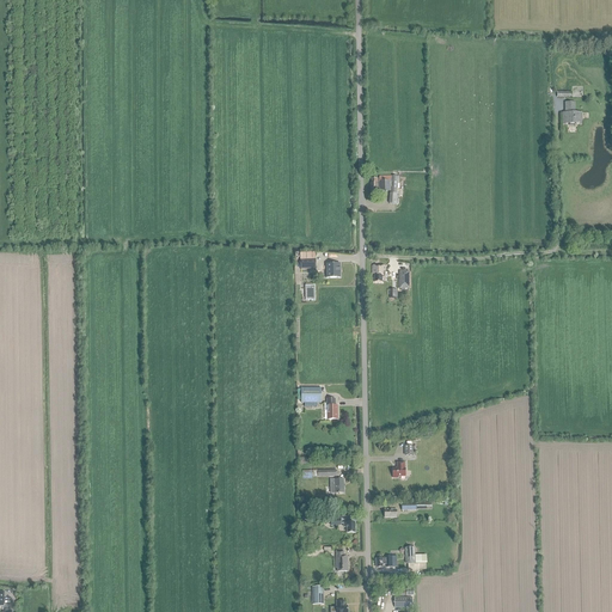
[(564,123),(582,123),(582,112),(575,112),(575,103),(565,103),(565,111),(564,111),(564,123)]
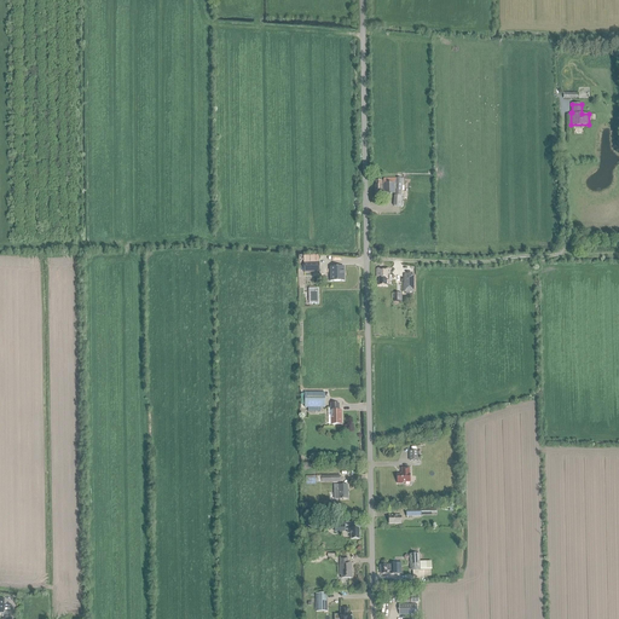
[(397,178),(397,194),(395,194),(395,196),(394,196),(393,207),(401,207),(403,179),(397,178)]
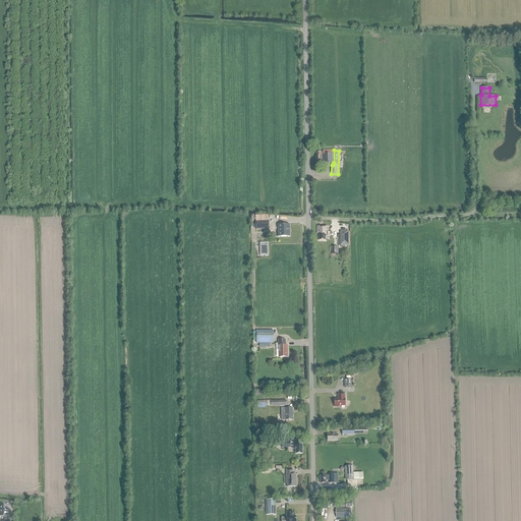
[(322,164),(333,163),(334,163),(334,151),(323,151),(323,157),(322,157),(321,153),(315,153),(315,157),(314,157),(314,162),(322,162),(322,164)]
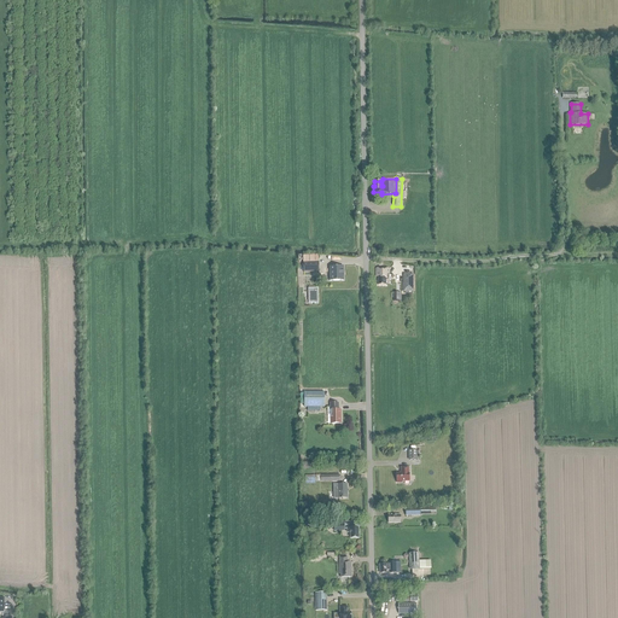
[(319,272),(319,255),(303,256),(304,273),(319,272)]
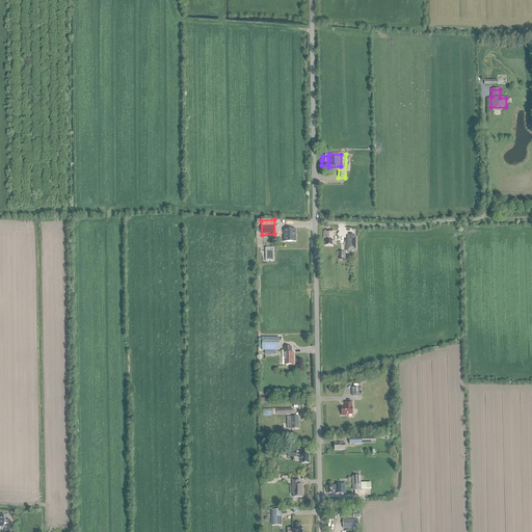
[(284,236),(286,236),(286,241),(294,241),(294,230),(284,230),(284,236)]
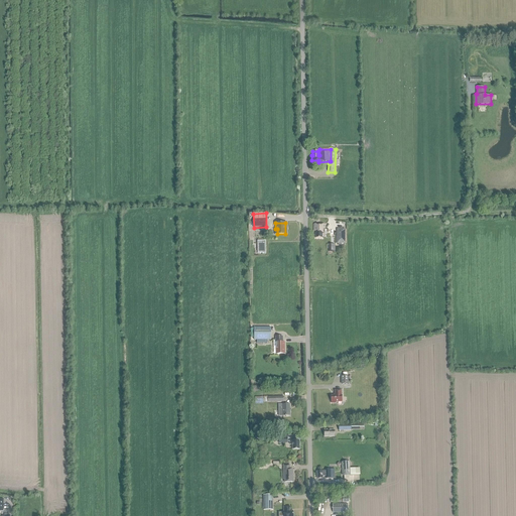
[(325,224),(312,224),(312,231),(314,231),(314,238),(319,238),(319,235),(330,235),(330,231),(326,231),(325,224)]
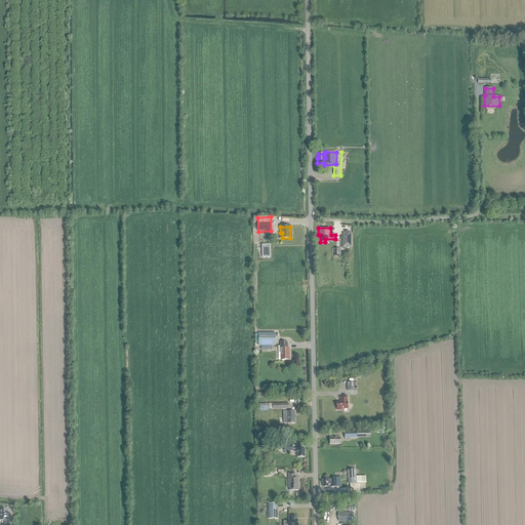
[(349,233),(349,240),(344,240),(342,240),(342,248),(351,248),(351,233),(349,233)]
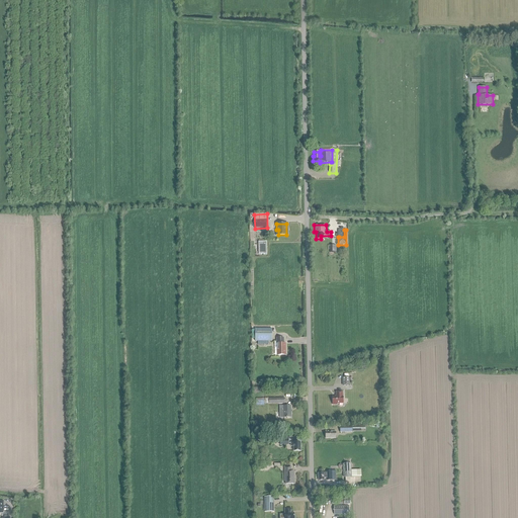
[(262,242),(262,244),(258,244),(259,255),(267,254),(266,242),(262,242)]
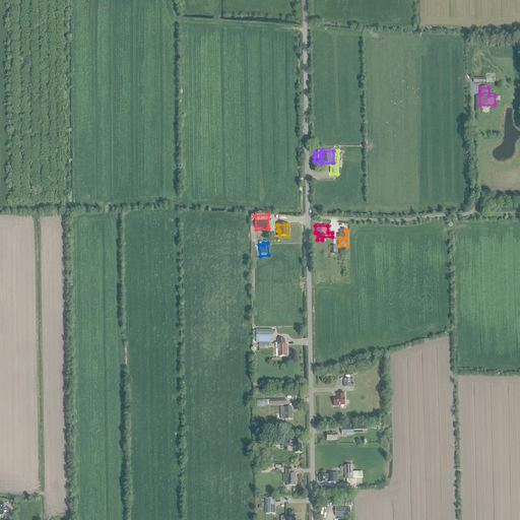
[(272,330),(256,330),(256,342),(272,342),(272,330)]
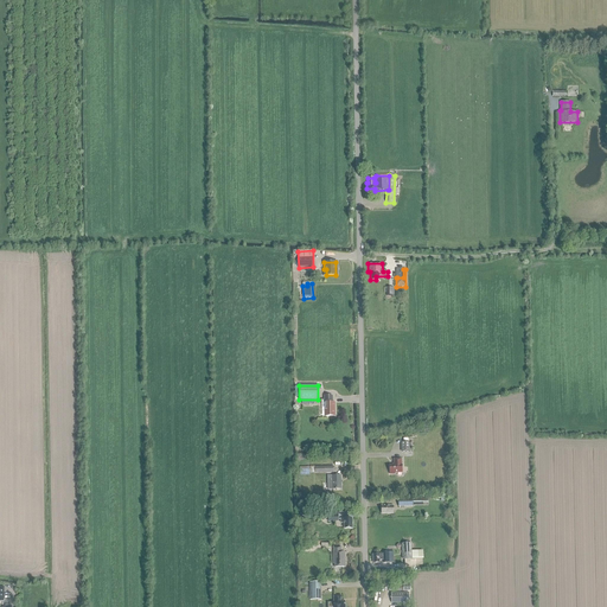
[(325,400),(325,403),(325,410),(325,416),(330,416),(334,415),(334,409),(332,409),(332,400),(325,400)]
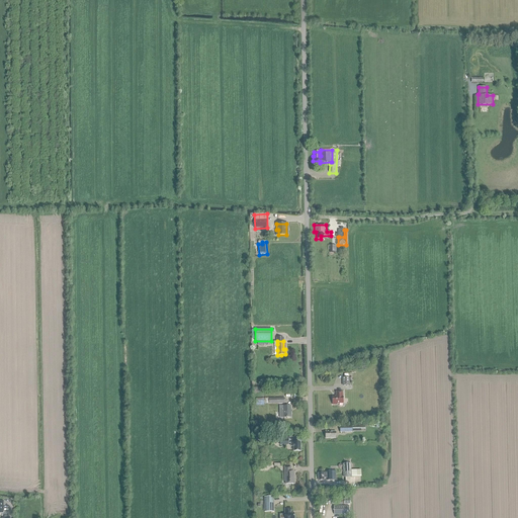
[(332,397),(333,405),(337,404),(337,403),(343,403),(343,397),(342,397),(342,392),(336,392),(336,397),(332,397)]
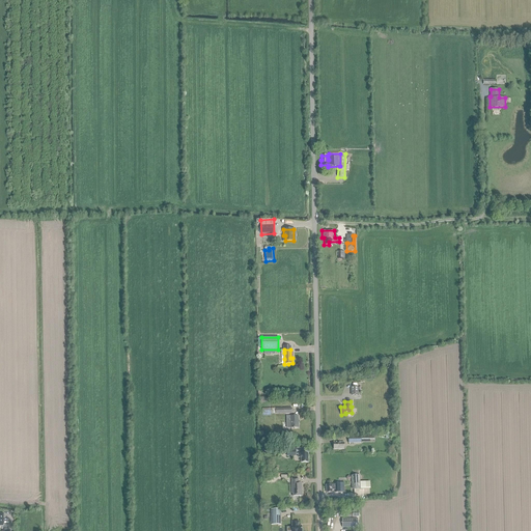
[(286,428),(290,428),(299,428),(298,416),(290,416),(290,419),(287,419),(287,422),(286,422),(286,428)]
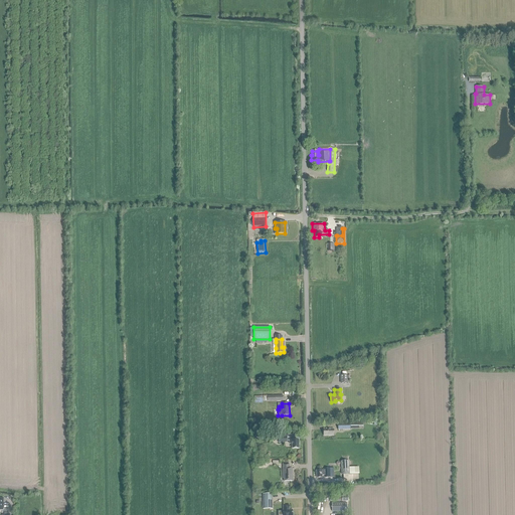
[(289,444),(292,444),(292,449),(299,449),(299,440),(289,441),(289,444)]
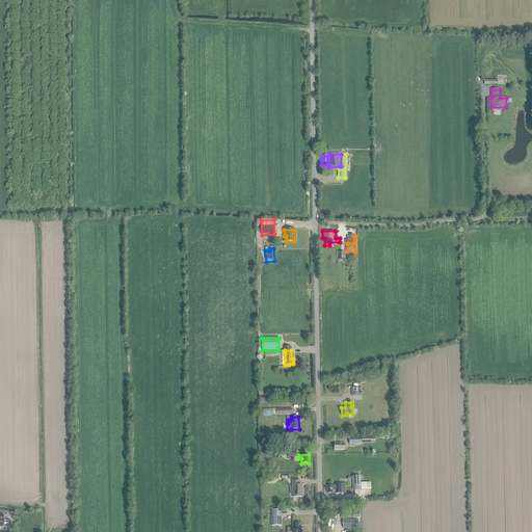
[(362,489),(361,476),(351,477),(352,489),(362,489)]
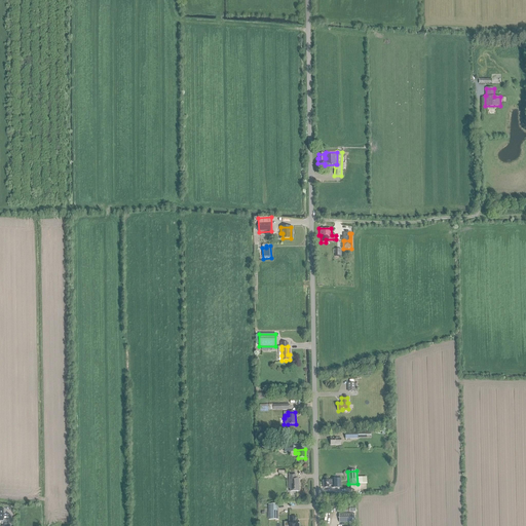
[(289,488),(290,488),(290,492),(299,491),(299,486),(298,486),(298,479),(295,479),(295,475),(289,475),(289,488)]
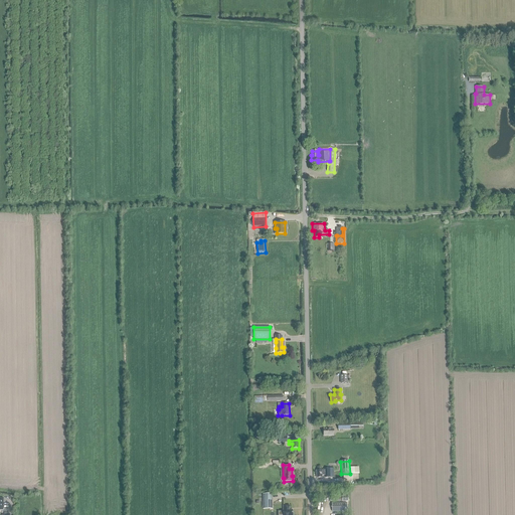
[(330,477),(330,468),(323,469),(323,470),(316,470),(317,478),(322,478),(322,475),(323,475),(324,478),(330,477)]
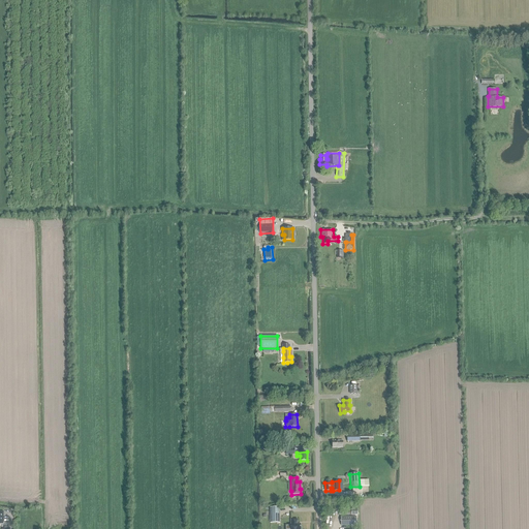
[(280,523),(279,507),(270,507),(270,523),(280,523)]
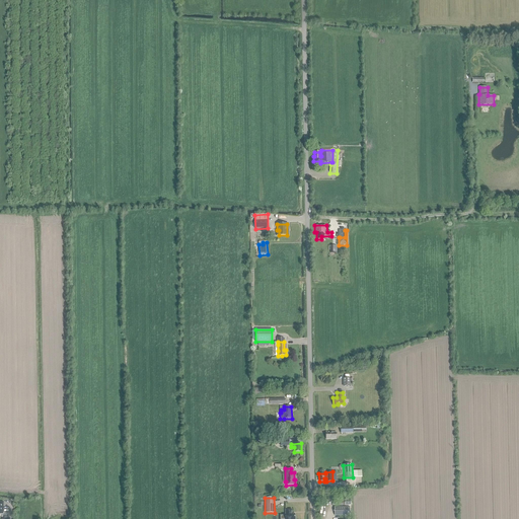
[(335,507),(335,516),(350,515),(350,507),(335,507)]
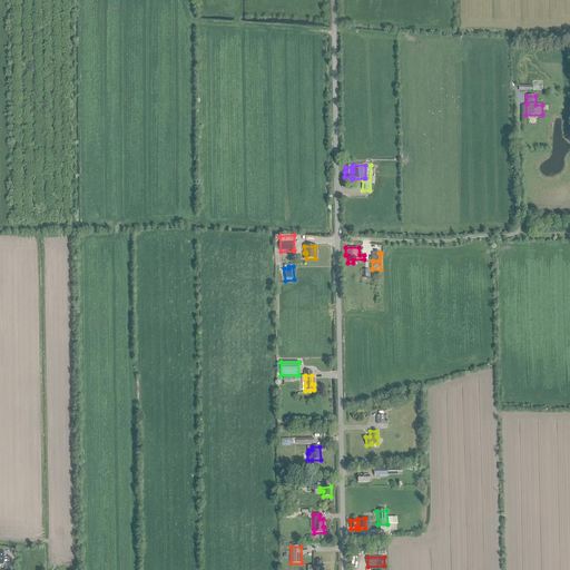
[(313,559),(313,569),(324,569),(324,564),(321,564),(321,559),(313,559)]
